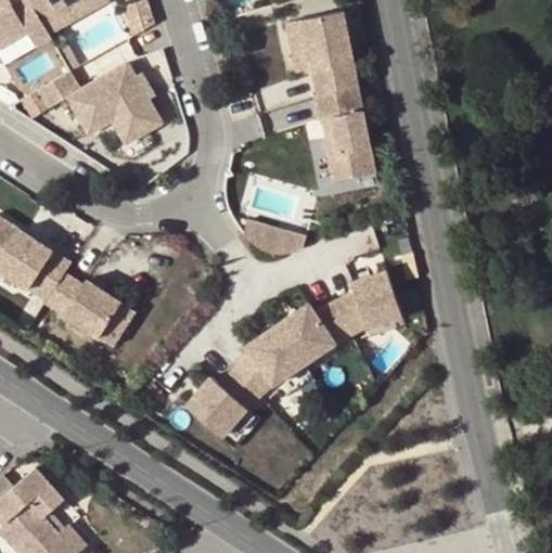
[(35,46),(50,37),(39,18),(27,0),(23,0),(12,7),(8,0),(0,0),(0,43),(26,30),(35,46)]
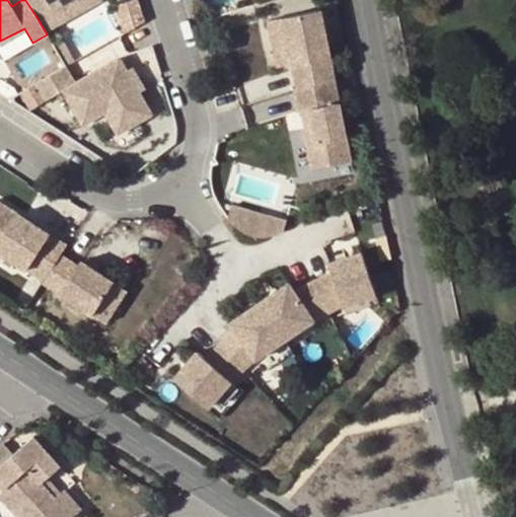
[(25,0),(37,17),(67,0),(25,0)]
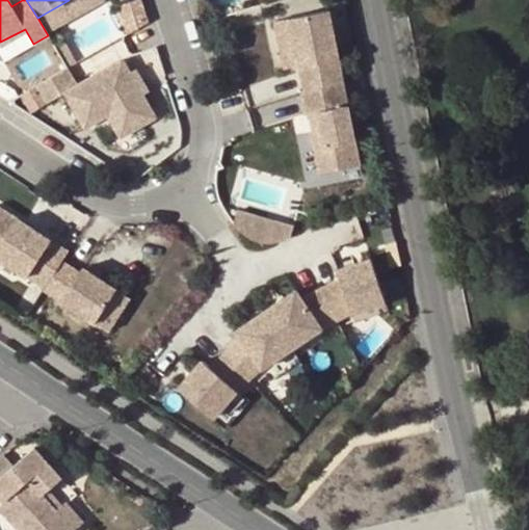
[(300,62),(307,91),(343,79),(329,11),(292,19),(300,62)]
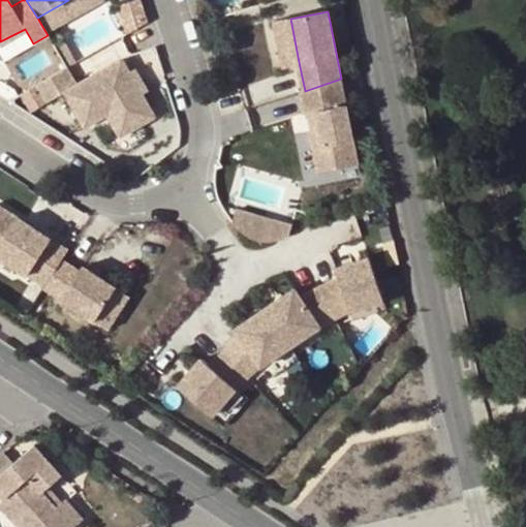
[(284,65),(299,62),(290,19),(275,22),(284,65)]
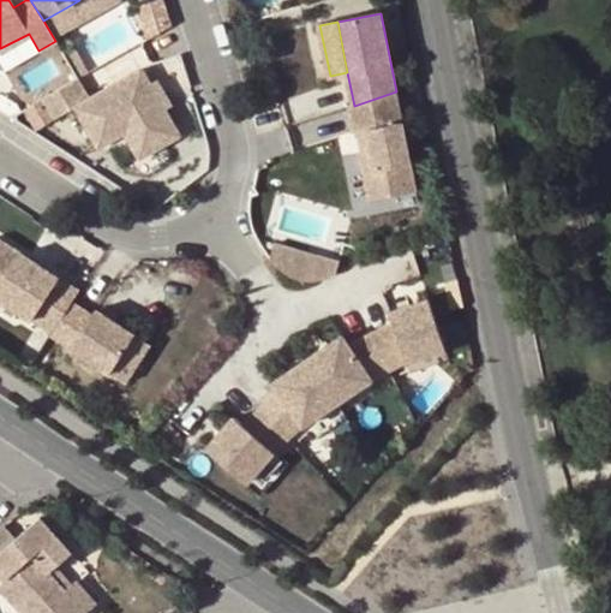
[(75,79),(41,97),(53,119),(73,107),(96,147),(123,132),(138,159),(178,135),(161,106),(155,108),(151,101),(156,97),(139,69),(87,100),(75,79)]
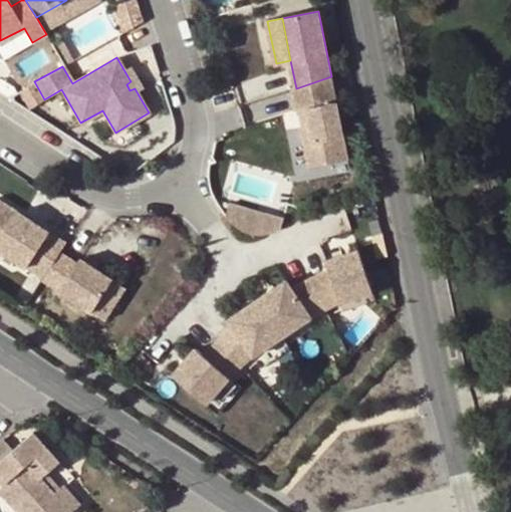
[(347,159),(331,76),(296,88),(293,88),(297,109),(300,108),(309,106),(313,123),(303,125),(302,125),(309,166),(347,159)]
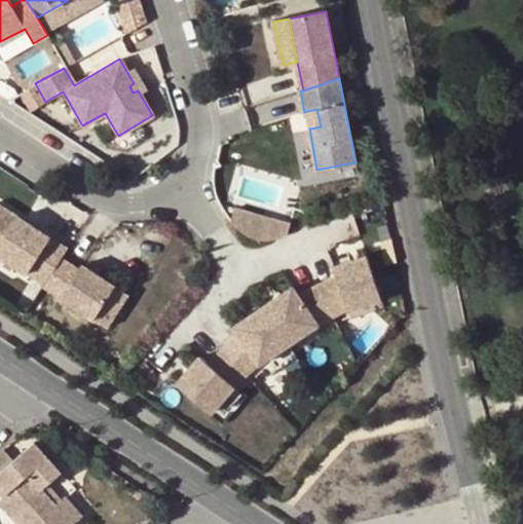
[(138,90),(134,83),(129,86),(133,92),(138,90)]
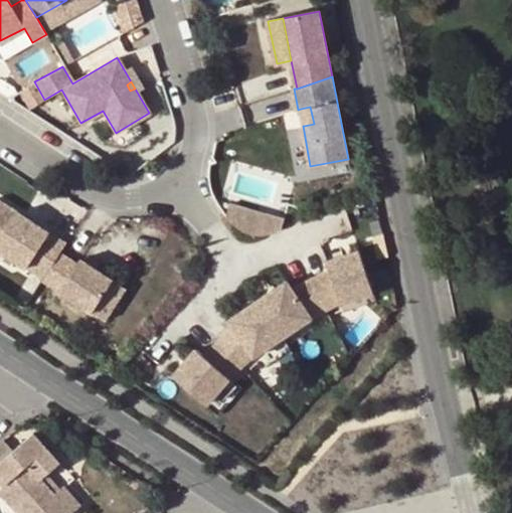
[(245,120),(275,112),(271,100),(258,104),(256,98),(239,103),(245,120)]
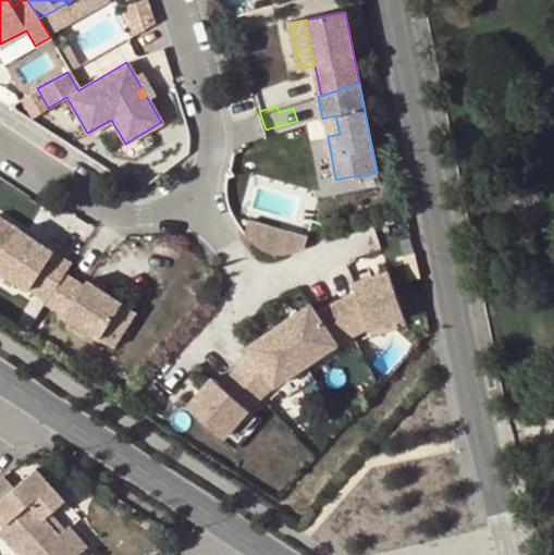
[(335,115),(325,118),(329,136),(340,134),(335,115)]
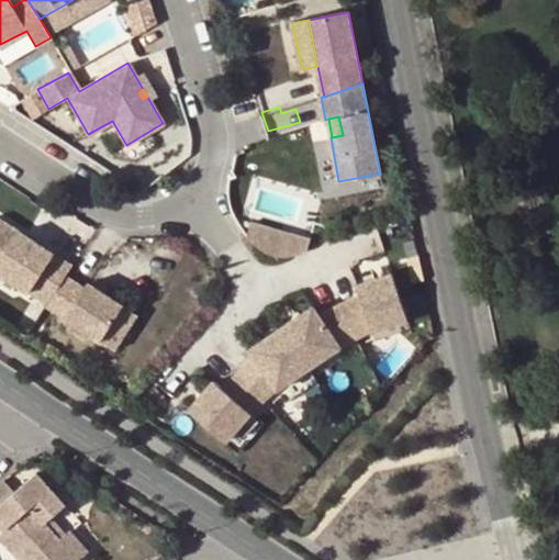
[(65,276),(71,266),(0,220),(0,260),(33,282),(28,292),(46,305),(65,276)]
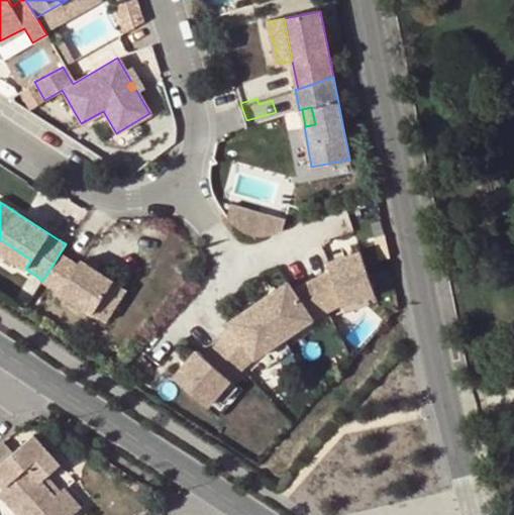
[(30,260),(0,239),(0,252),(25,269),(30,260)]
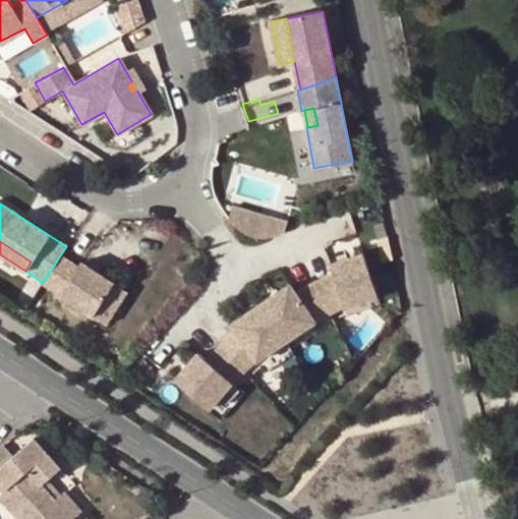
[(77,268),(60,255),(43,283),(42,284),(92,316),(113,284),(96,273),(83,265),(80,263),(77,268)]
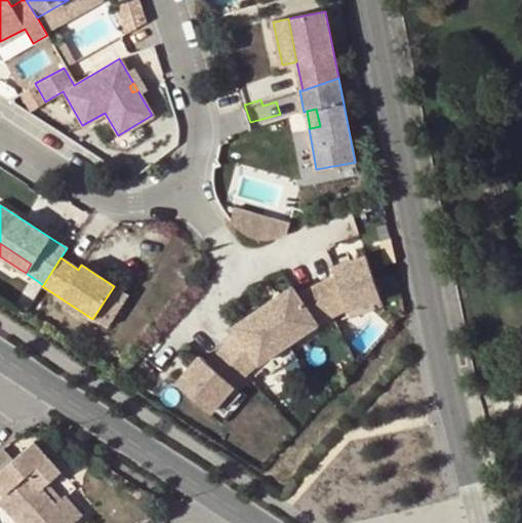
[(369,257),(354,263),(356,267),(370,263),(369,257)]
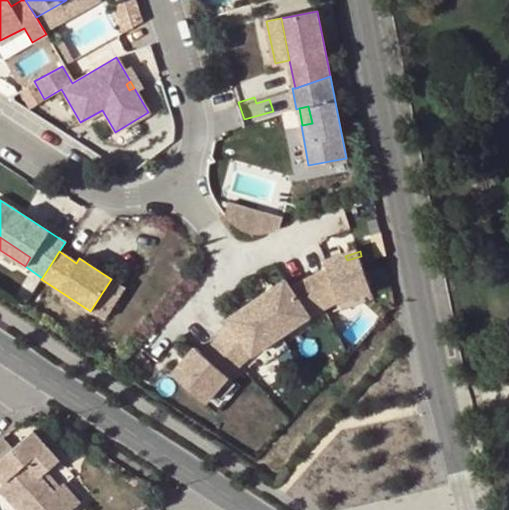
[(86,256),(82,260),(94,268),(97,264),(86,256)]
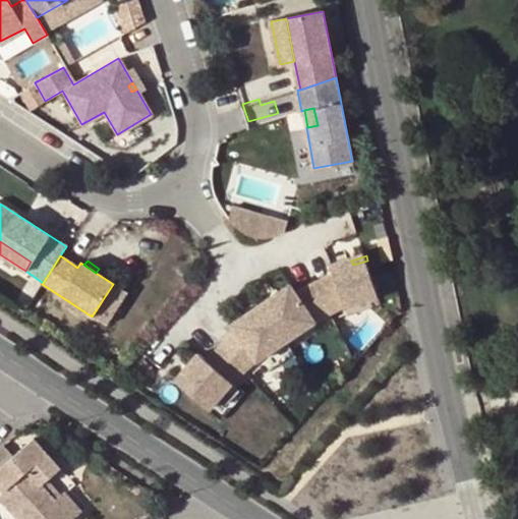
[(335,276),(315,285),(332,316),(347,309),(380,298),(367,261),(353,265),(351,261),(333,267),(335,276)]
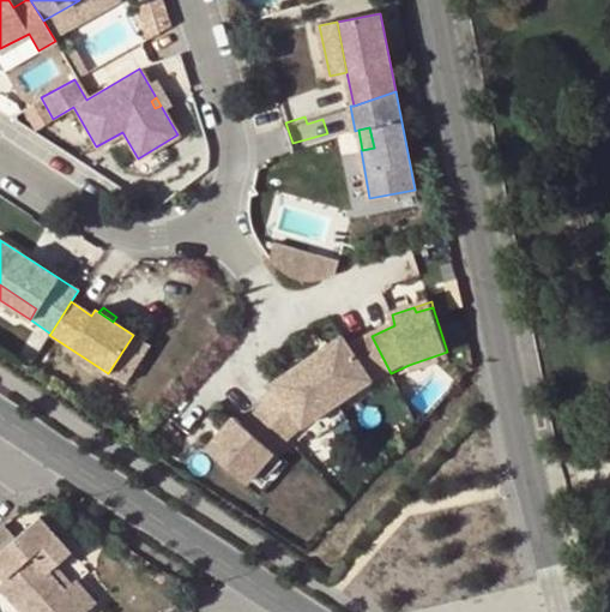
[(133,335),(108,373),(124,383),(148,345),(133,335)]
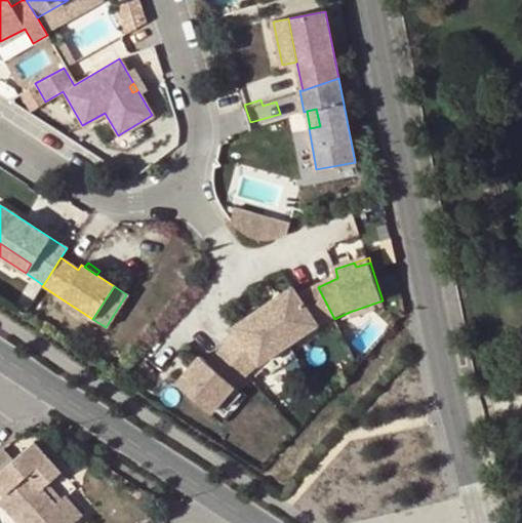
[(281,304),(268,312),(290,346),(320,326),(334,319),(318,287),(299,296),(294,288),(278,299),(281,304)]
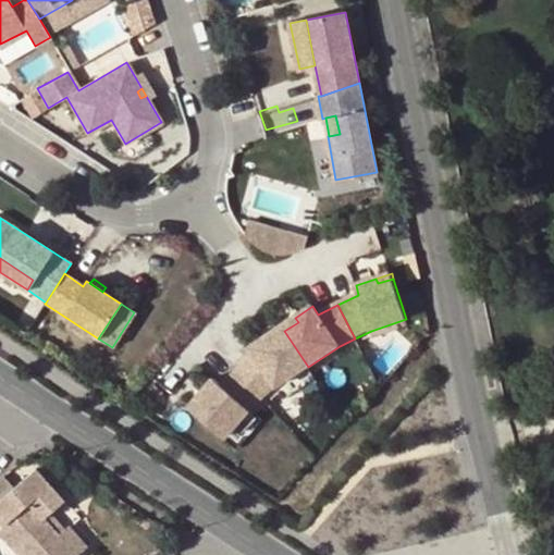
[(295,318),(281,327),(284,331),(298,322),(295,318)]
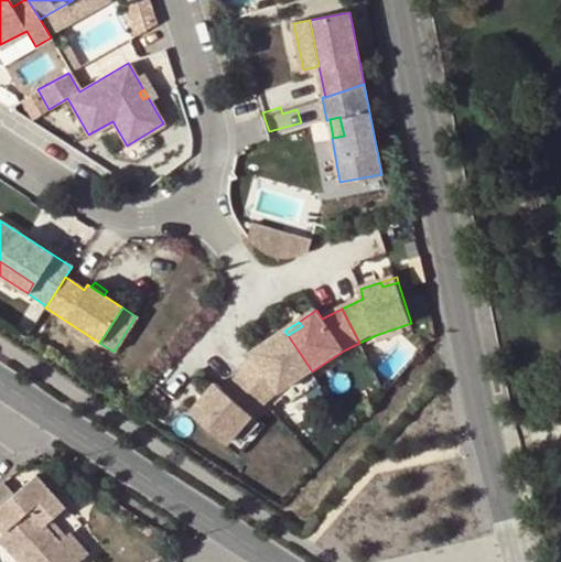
[(284,331),(271,339),(274,344),(288,335),(284,331)]
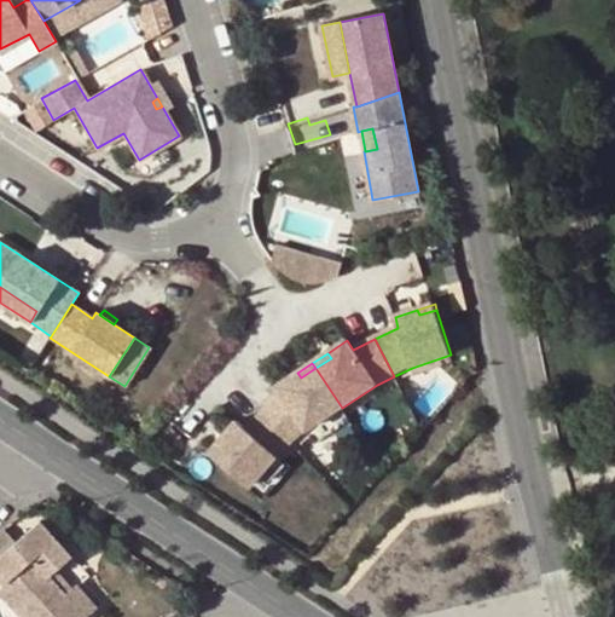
[(284,395),(265,411),(294,443),(307,431),(342,408),(315,368),(301,378),(297,373),(278,385),(284,395)]
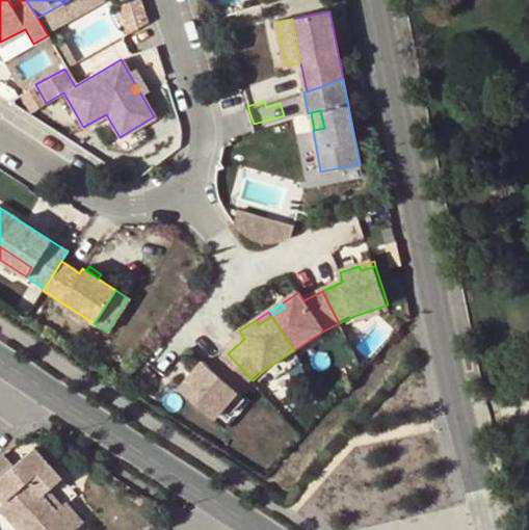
[(253,380),(228,353),(212,368),(205,362),(192,376),(195,380),(185,392),(215,419),(240,392),(253,380)]
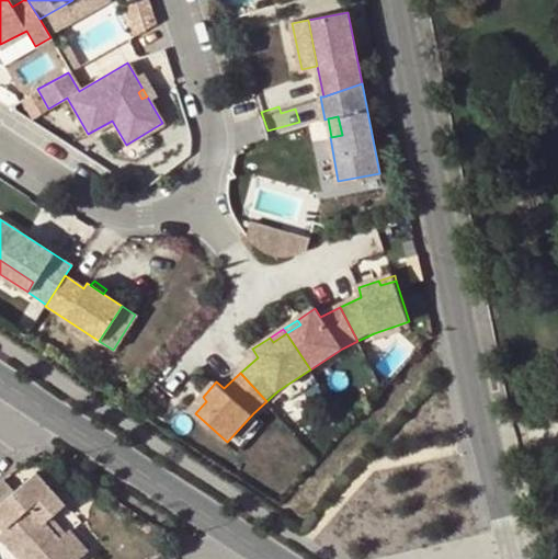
[(203,397),(192,409),(195,413),(206,401),(203,397)]
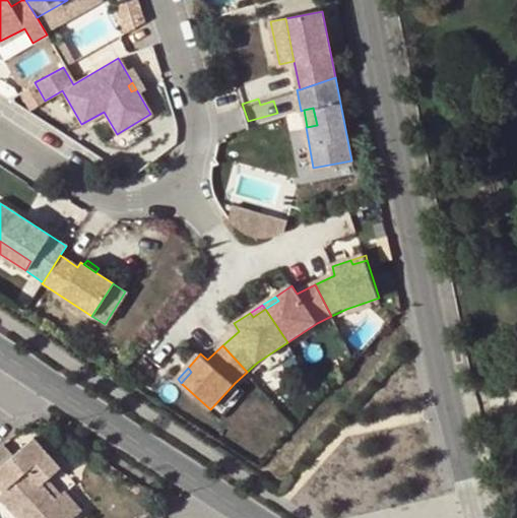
[(15,461),(0,443),(0,502),(15,517),(74,517),(57,499),(55,503),(35,481),(48,467),(29,448),(15,461)]
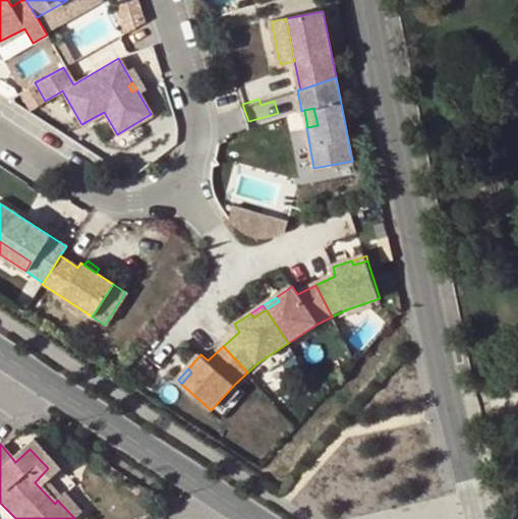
[(57,477),(48,468),(35,482),(55,504),(57,500),(74,518),(82,512),(66,492),(60,497),(49,485),(57,477)]
